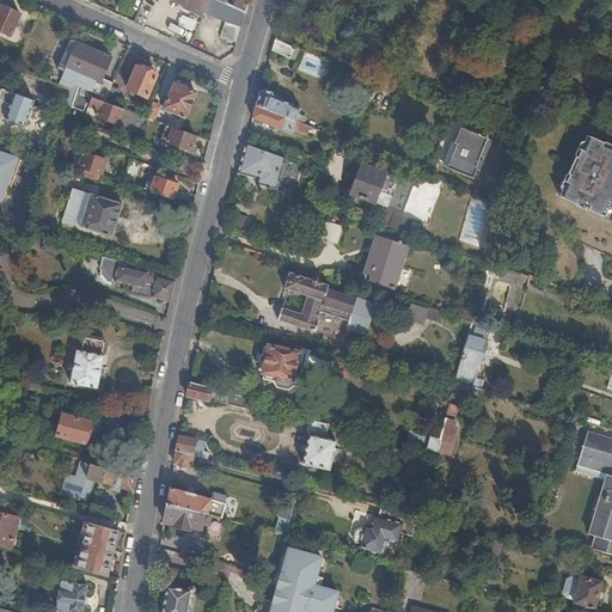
[(210,0),(176,0),(185,4),(204,13),(210,0)]
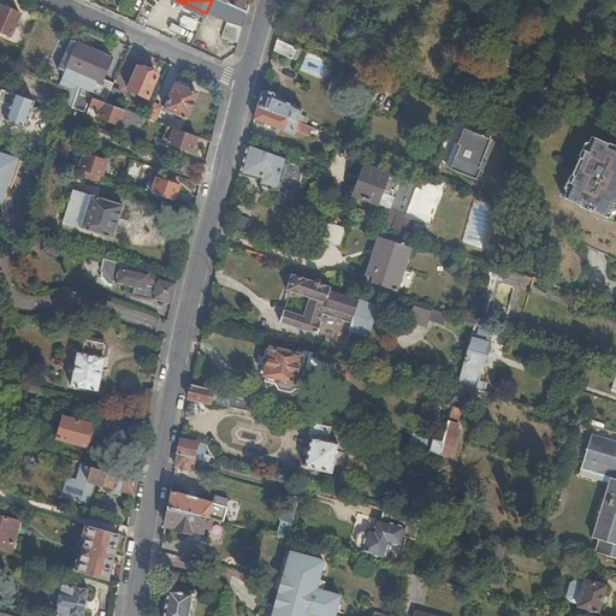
[(243,27),(248,13),(219,0),(212,0),(206,13),(243,27)]
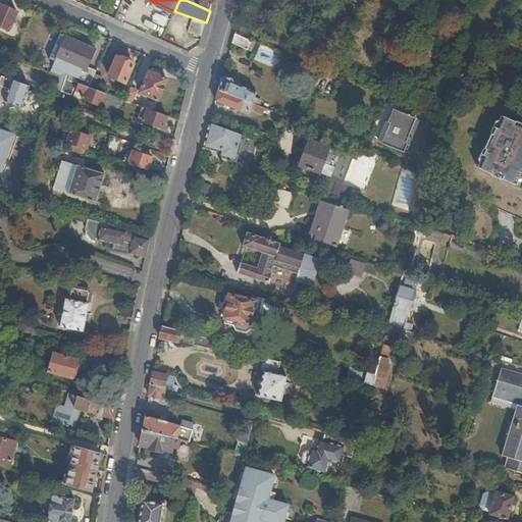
[(186,0),(210,11),(212,1),(210,0),(186,0)]
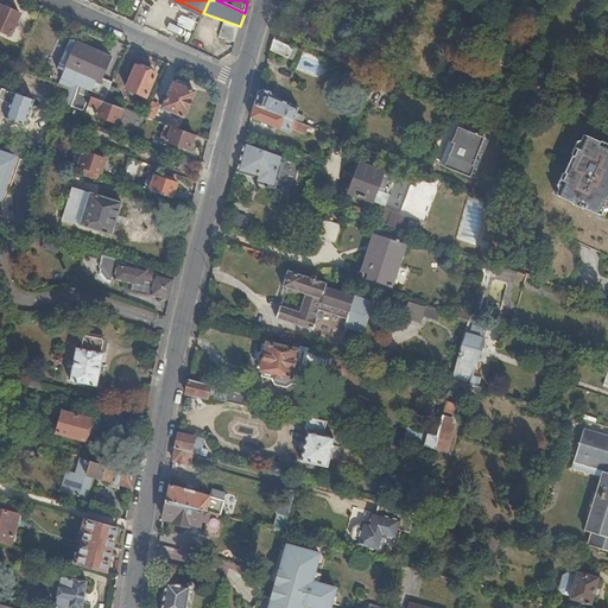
[(202,18),(203,13),(184,4),(183,8),(202,18)]
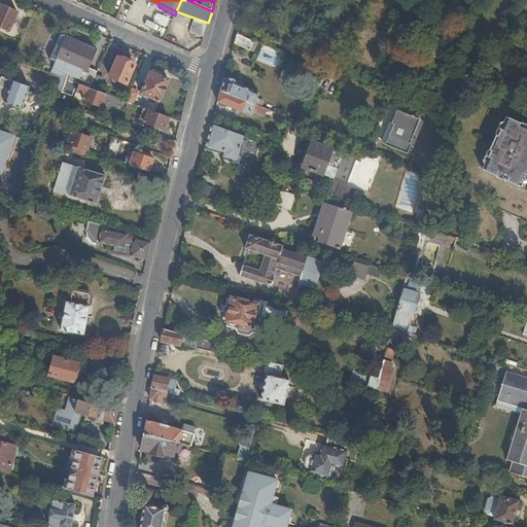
[(2,4),(0,8),(0,25),(9,30),(18,11),(2,4)]
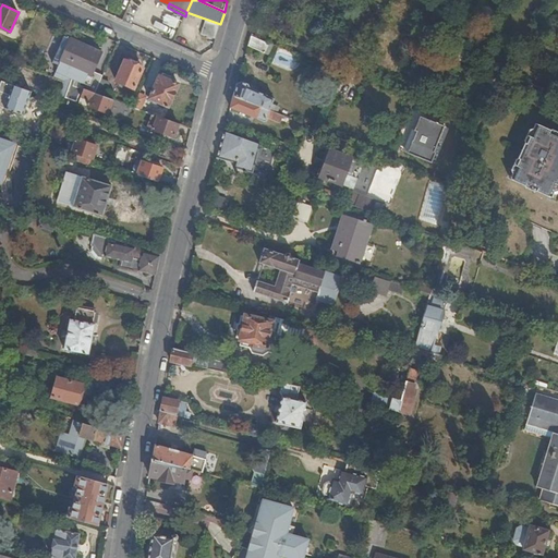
[(217,39),(220,24),(206,21),(202,35),(217,39)]
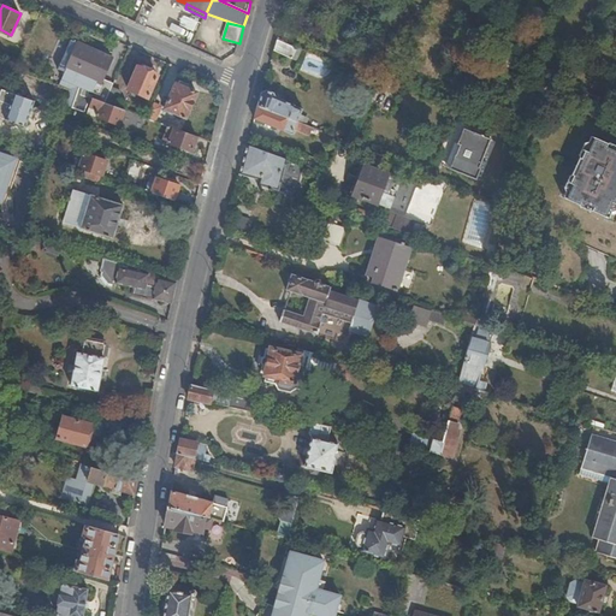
[(72,39),(52,83),(70,89),(65,105),(86,112),(92,96),(105,102),(112,88),(114,82),(105,78),(114,59),(72,39)]
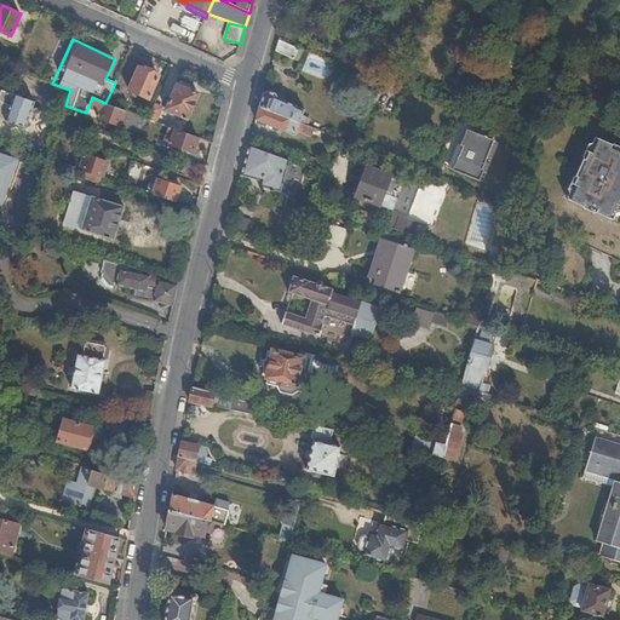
[(280,39),(276,52),(293,61),(293,59),(299,47),(280,39)]
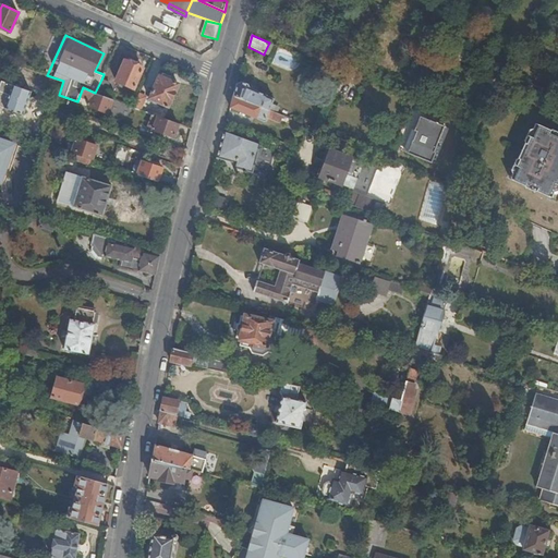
[(270,57),(276,45),(270,41),(269,43),(264,53),(270,57)]
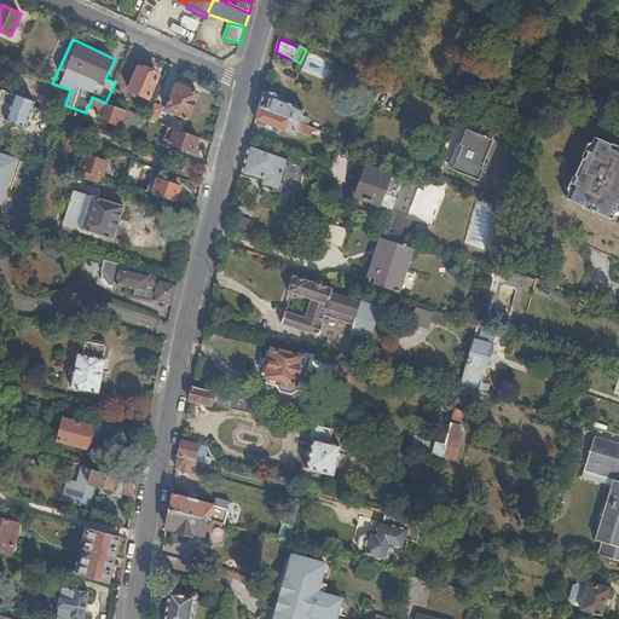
[(521,70),(525,62),(504,52),(499,61),(521,70)]
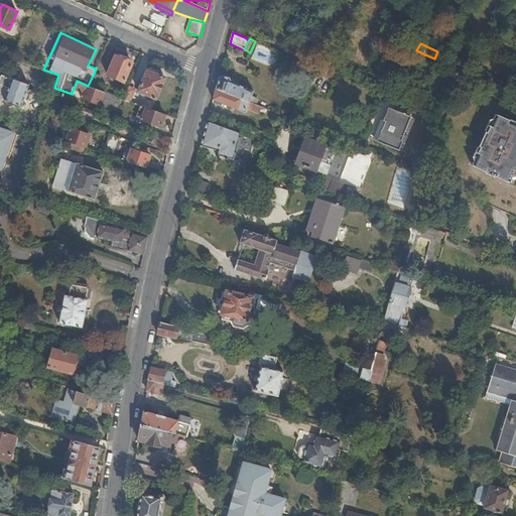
[(133,63),(117,55),(108,74),(124,82),(133,63)]
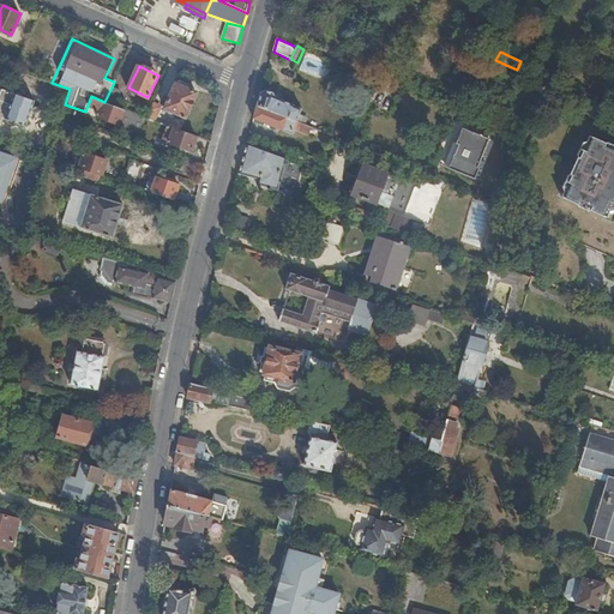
[(547,80),(542,92),(548,95),(553,84),(547,80)]
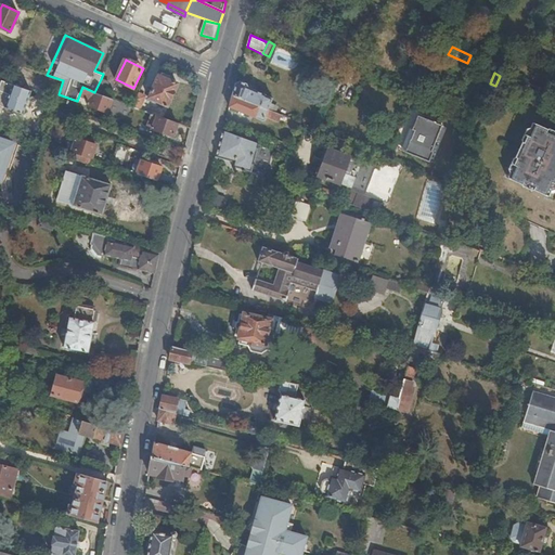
[(178,84),(162,76),(151,99),(167,106),(178,84)]
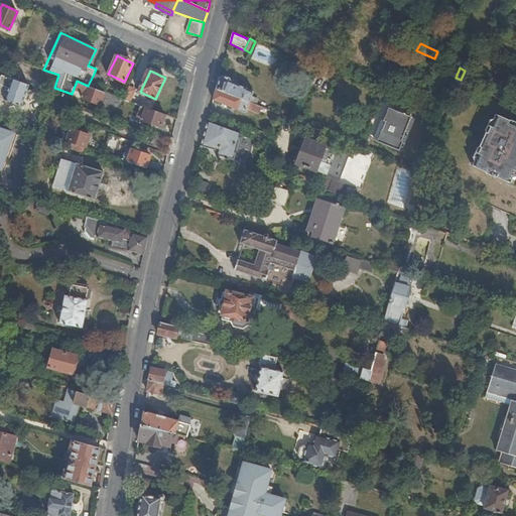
[(1,75),(0,78),(0,97),(22,105),(29,84),(18,80),(20,76),(13,73),(12,78),(1,75)]
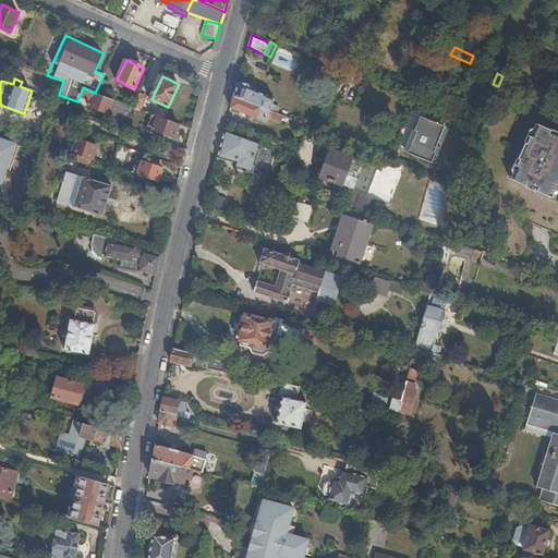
[(109,83),(101,80),(95,93),(104,96),(109,83)]
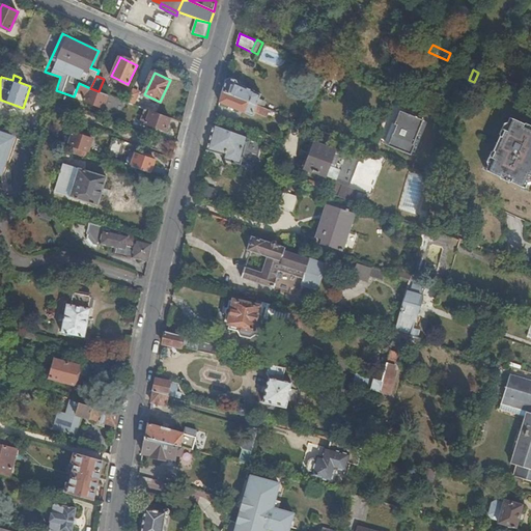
[(226,80),(223,90),(256,104),(260,94),(252,90),(238,84),(236,80),(230,77),(226,80)]
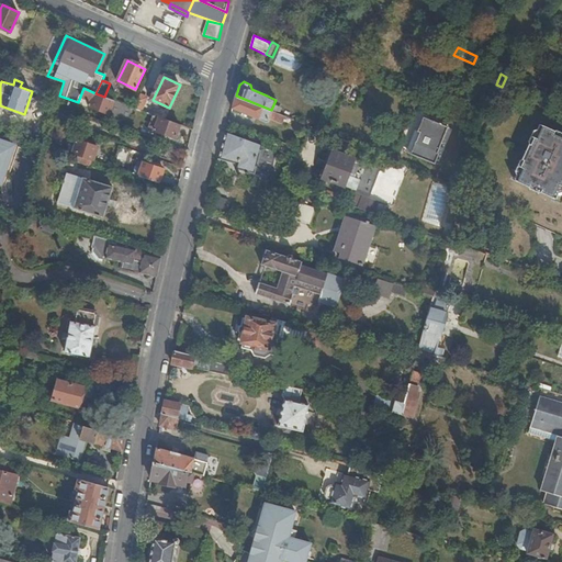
[(130,121),(134,108),(104,97),(96,93),(83,88),(78,102),(130,121)]
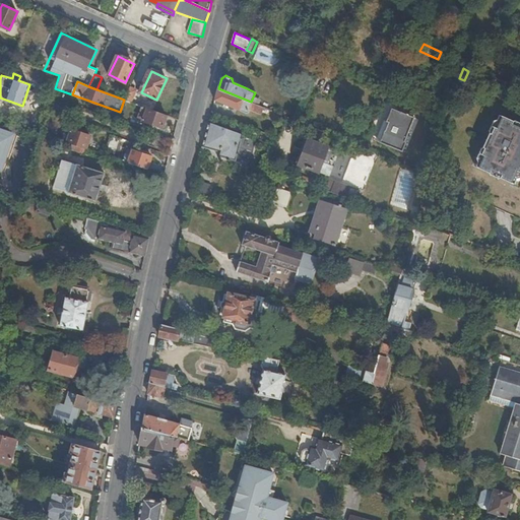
[(137,89),(130,86),(124,100),(131,102),(137,89)]
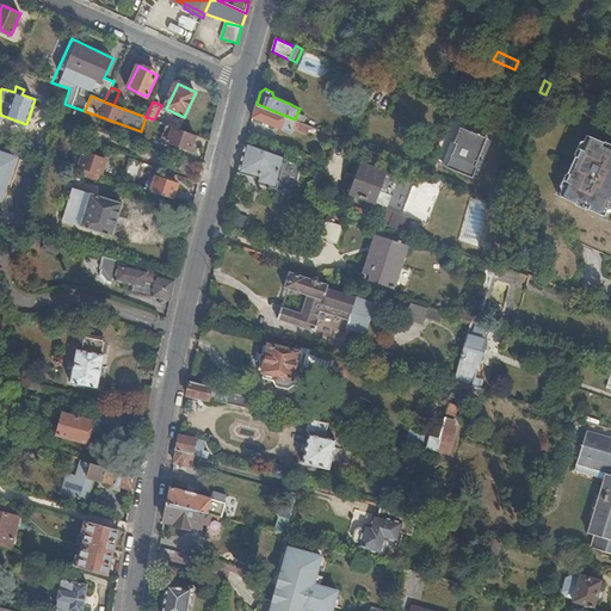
[(257,104),(253,117),(290,133),(292,125),(316,135),(319,129),(295,119),(257,104)]
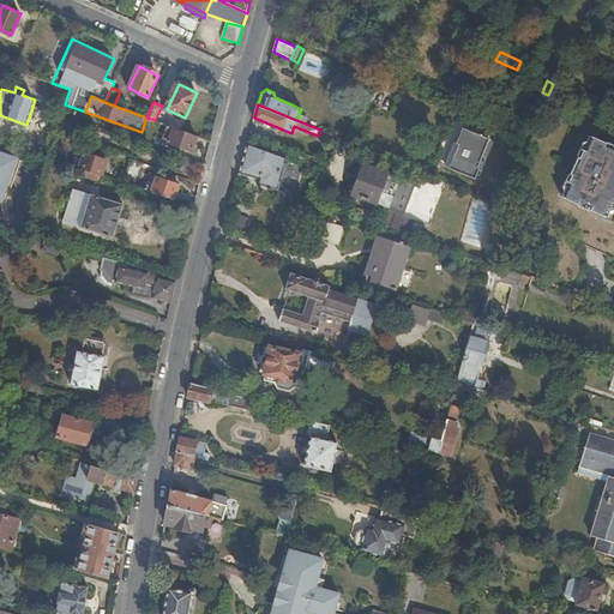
[(191,150),(196,136),(167,125),(164,133),(170,136),(168,142),(191,150)]
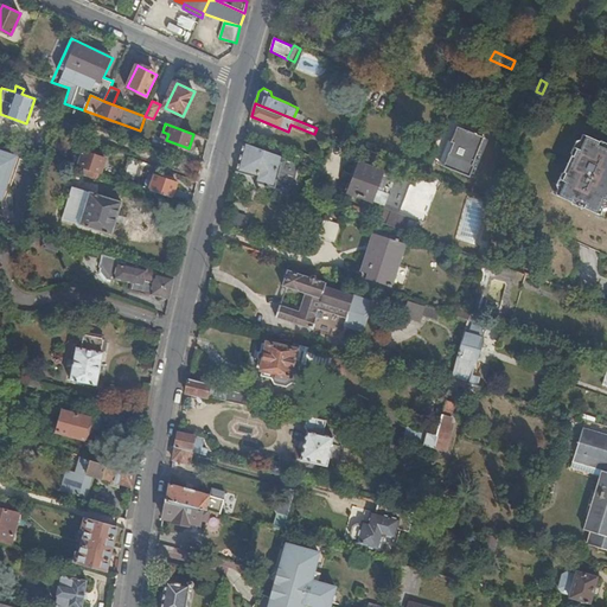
[(484,138),(458,126),(451,142),(453,142),(449,153),(449,152),(443,166),(470,177),(474,166),(472,166),(484,138)]
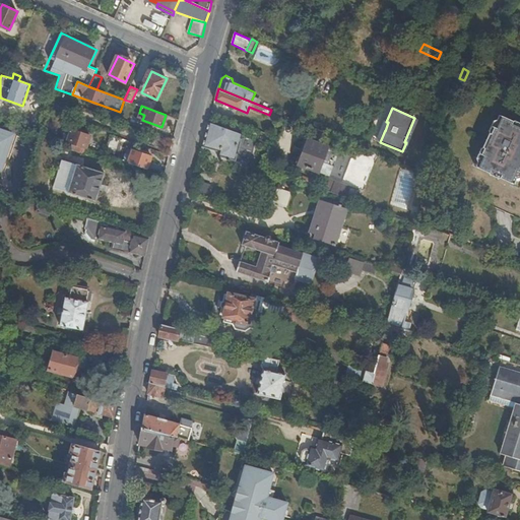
[(489,128),(490,131),(493,132),(495,125),(498,126),(503,115),(500,113),(498,118),(493,119),(489,128)]
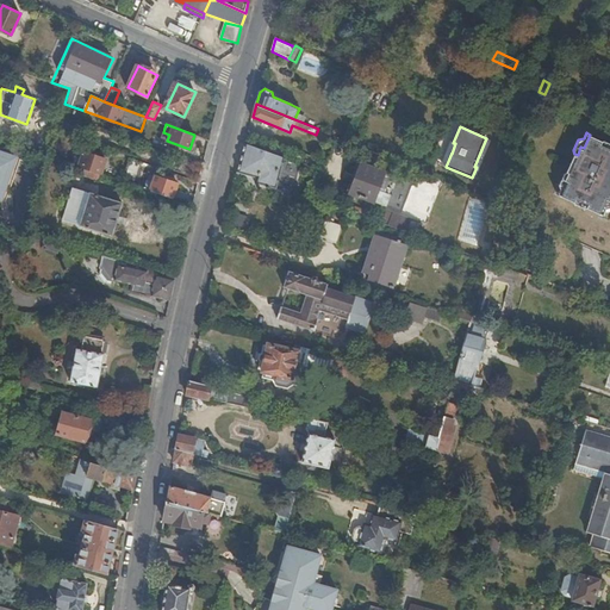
[(578,155),(574,154),(566,173),(568,173),(565,180),(567,182),(561,195),(576,201),(576,199),(589,205),(587,209),(601,213),(608,199),(609,200),(609,147),(602,143),(603,141),(590,135),(584,148),(580,147),(578,155)]
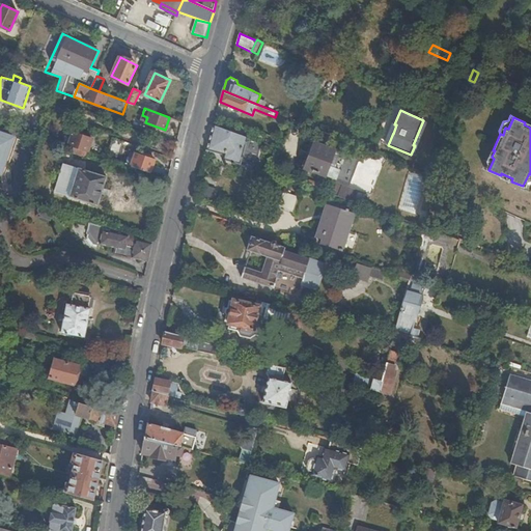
[(214,124),(207,149),(224,155),(223,160),(240,165),(241,160),(244,149),(248,137),(214,124)]
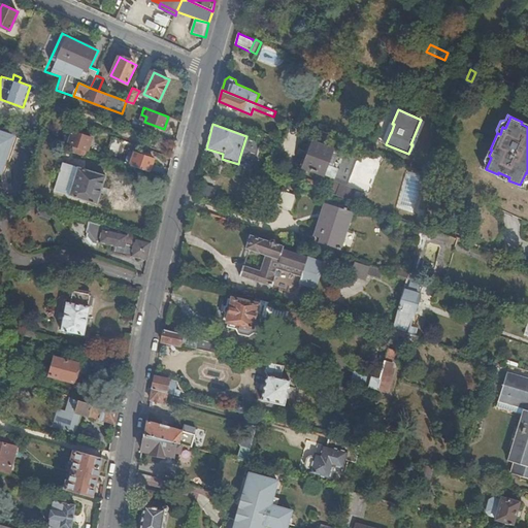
[(0,174),(4,172),(14,136),(0,130),(0,174)]
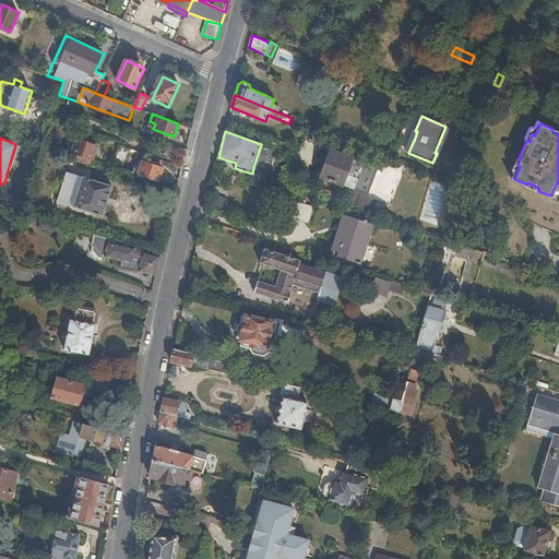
[(70,142),(67,150),(76,153),(91,157),(93,158),(98,145),(78,139),(76,144),(70,142)]
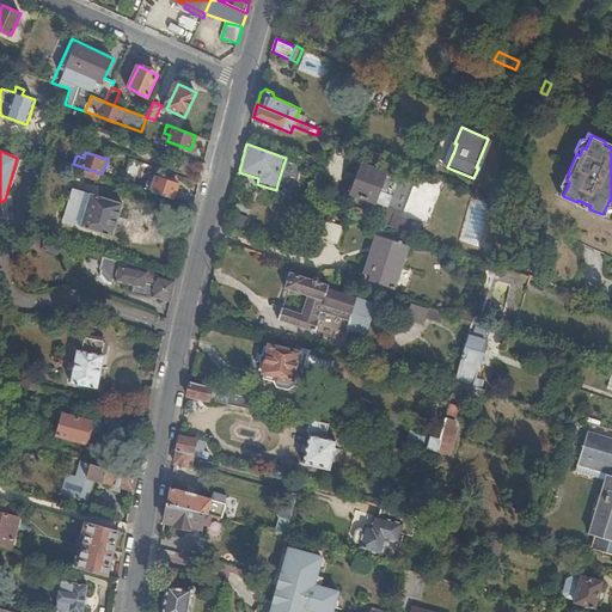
[(303,164),(286,158),(281,172),(299,178),(303,164)]
